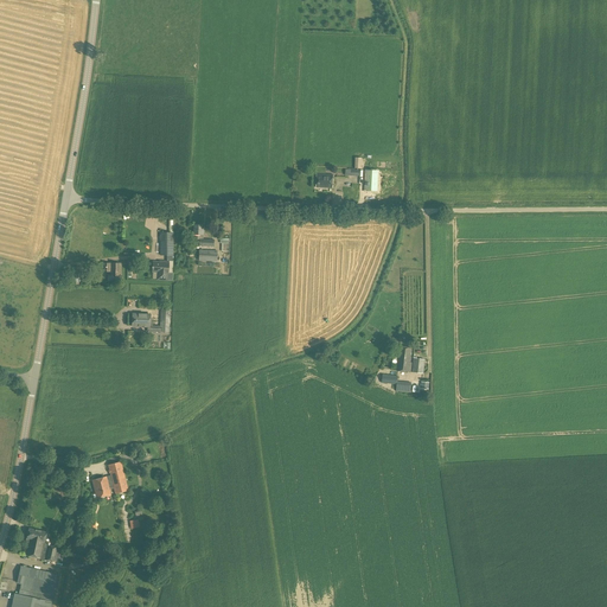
[(366,173),(366,190),(377,190),(377,173),(366,173)]
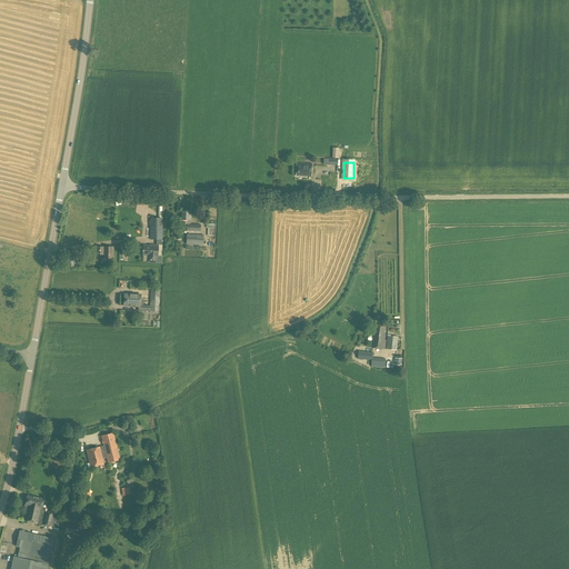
[(297,163),(297,176),(306,176),(311,177),(312,163),(306,163),(297,163)]
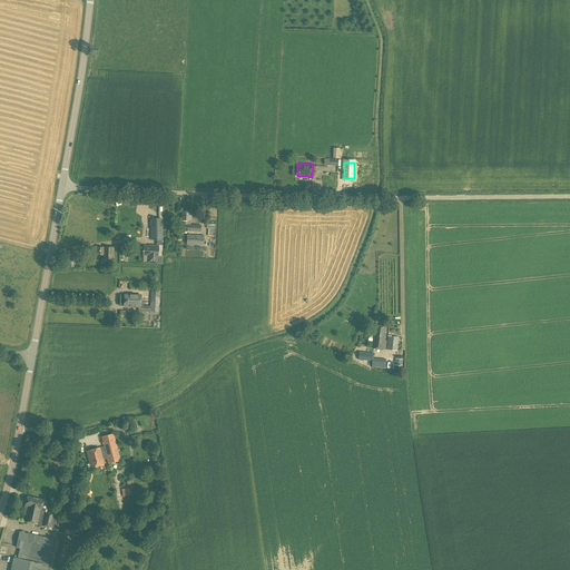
[(161,218),(150,218),(150,239),(159,239),(159,229),(161,229),(161,218)]
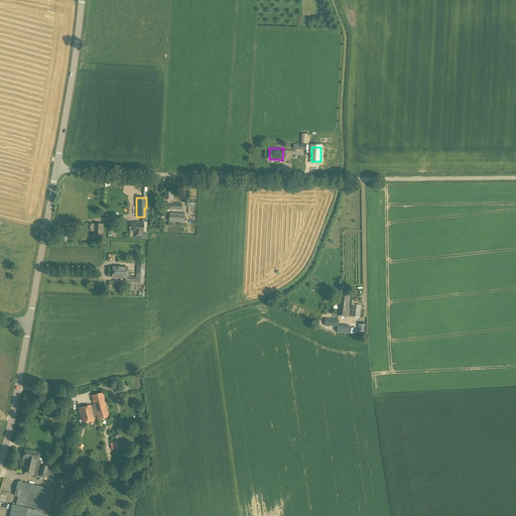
[(184,222),(185,214),(169,213),(169,222),(184,222)]
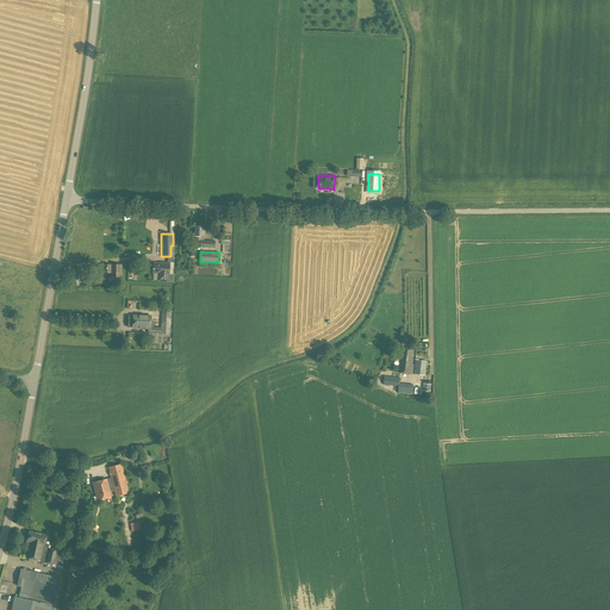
[(168,275),(168,274),(169,266),(160,265),(160,263),(154,263),(153,273),(157,273),(156,282),(168,282),(173,282),(174,275),(168,275)]
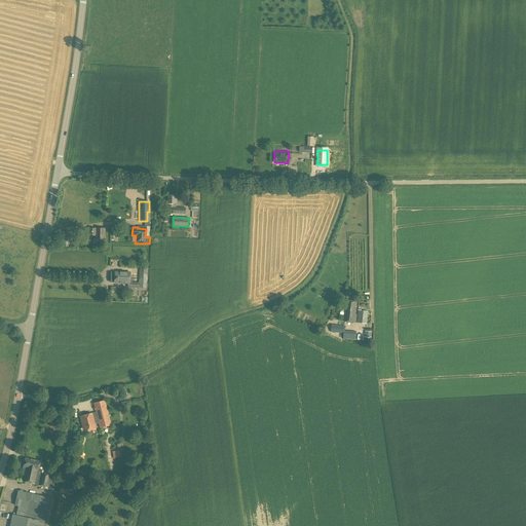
[(94,235),(94,239),(94,243),(105,243),(105,238),(104,238),(104,228),(89,228),(89,235),(94,235)]
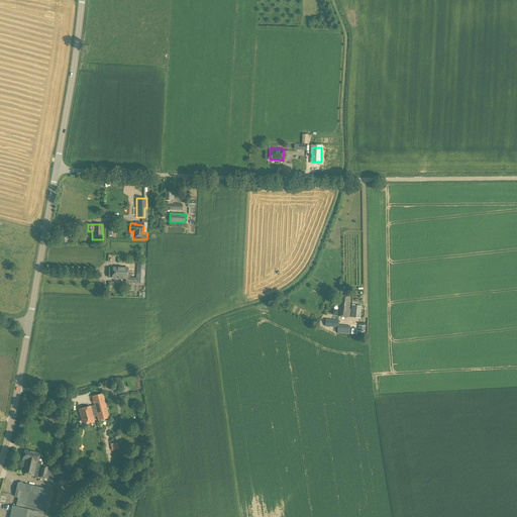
[(62,242),(68,241),(65,227),(59,229),(62,242)]
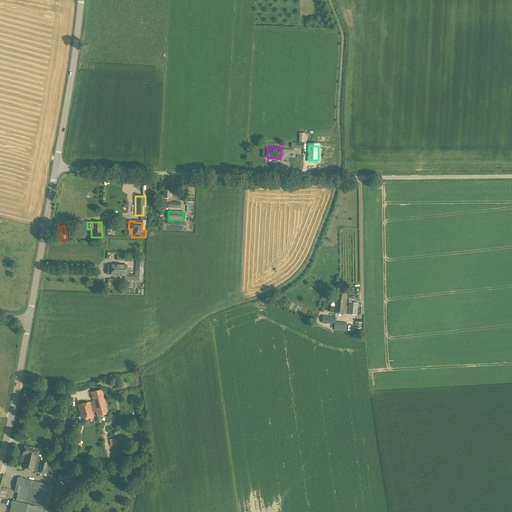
[(126,276),(124,276),(124,280),(142,280),(143,261),(136,261),(135,271),(128,271),(126,271),(126,276)]
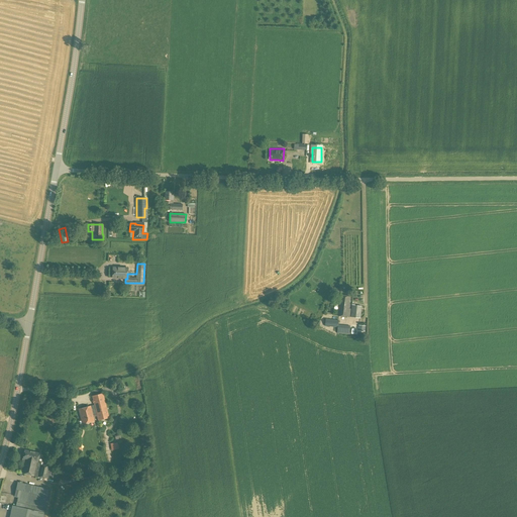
[(349,309),(350,297),(339,295),(337,315),(349,317),(350,309),(349,309)]
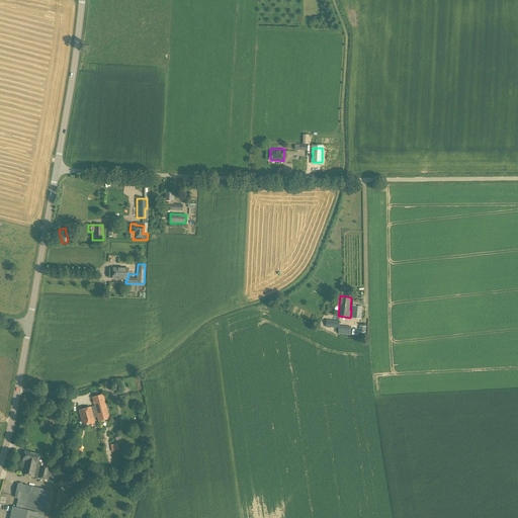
[(361,319),(362,307),(353,306),(352,318),(361,319)]
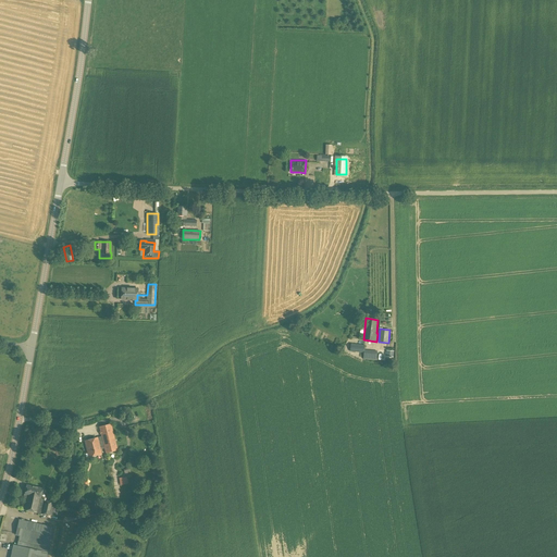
[(378,350),(364,349),(364,345),(351,344),(350,350),(364,353),(363,359),(376,360),(378,350)]
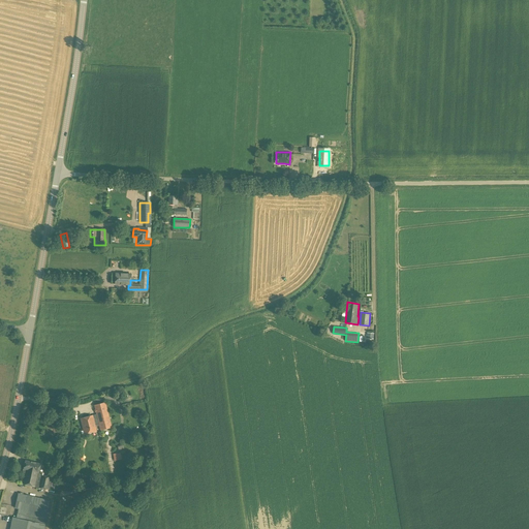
[(96,412),(96,414),(80,418),(84,434),(96,431),(95,427),(99,426),(100,430),(112,428),(104,402),(94,405),(95,410),(94,410),(95,412),(96,412)]
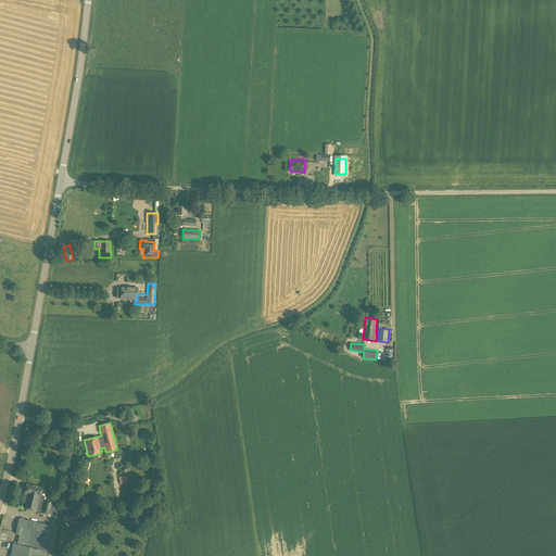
[(54,502),(39,498),(42,488),(26,484),(25,493),(26,493),(23,508),(54,515),(57,504),(53,503),(54,502)]
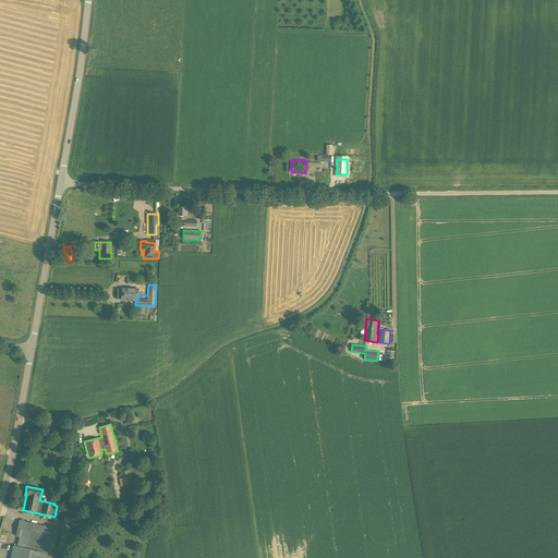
[(13,546),(47,554),(52,528),(19,520),(15,536),(19,536),(16,546),(13,545),(13,546)]
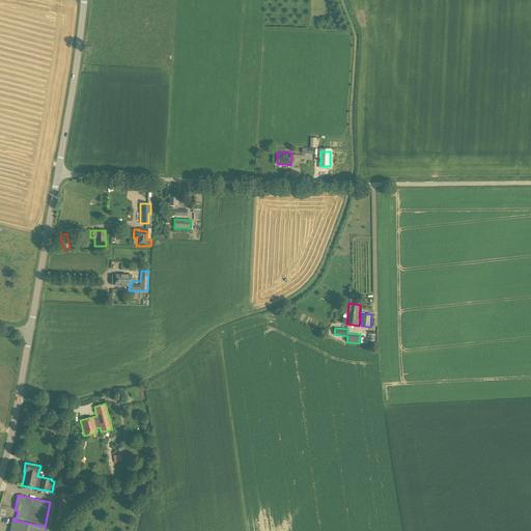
[(43,530),(45,527),(12,520),(9,530),(43,530)]
